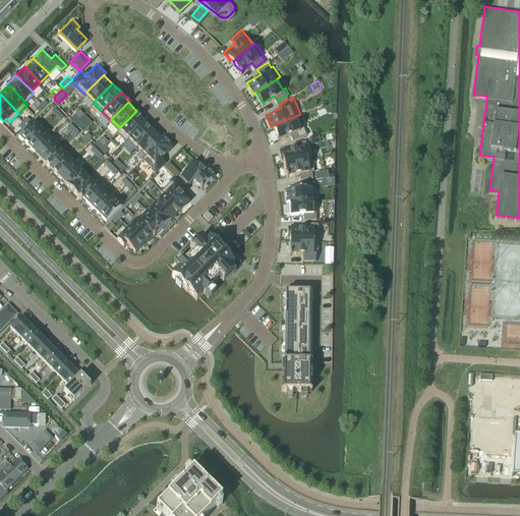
[(74,113),(71,116),(75,120),(78,117),(80,115),(76,111),(74,113)]
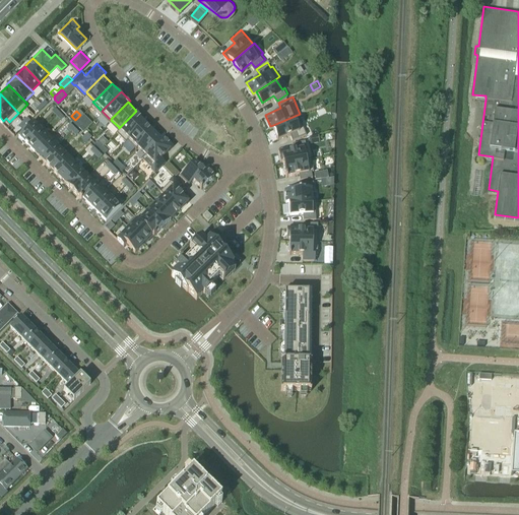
[(119,127),(117,129),(126,138),(128,137),(128,136),(145,119),(136,111),(119,128),(119,127)]
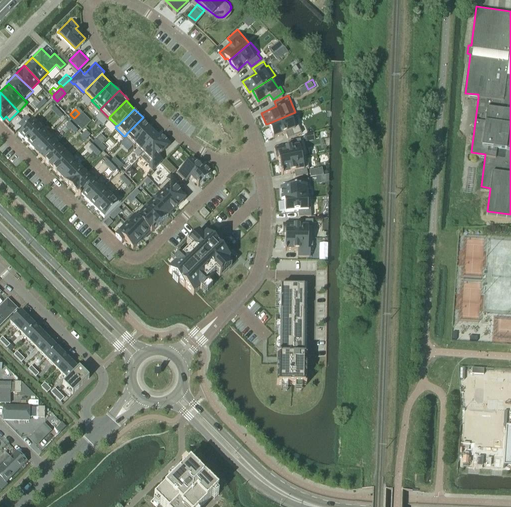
[(295,112),(269,123),(274,135),(286,130),(288,135),(302,129),(295,112)]
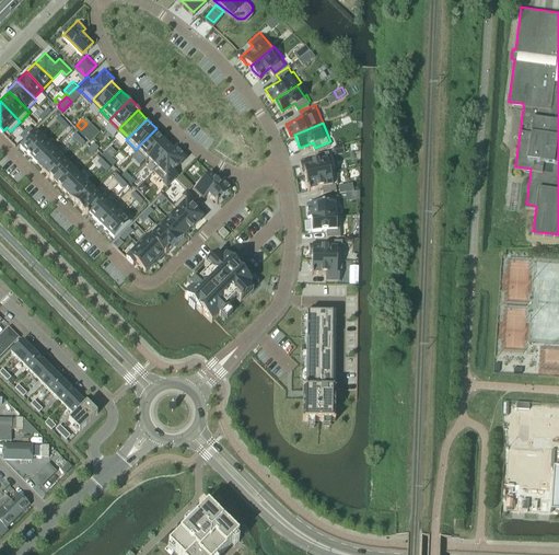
[(37,127),(21,142),(28,150),(28,151),(30,152),(46,136),(37,127)]
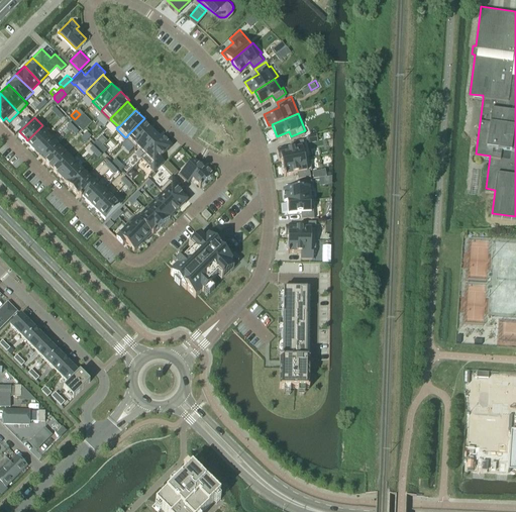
[(125,137),(122,141),(129,148),(135,143),(135,144),(137,143),(137,142),(152,127),(144,118),(127,135),(127,136),(125,137)]
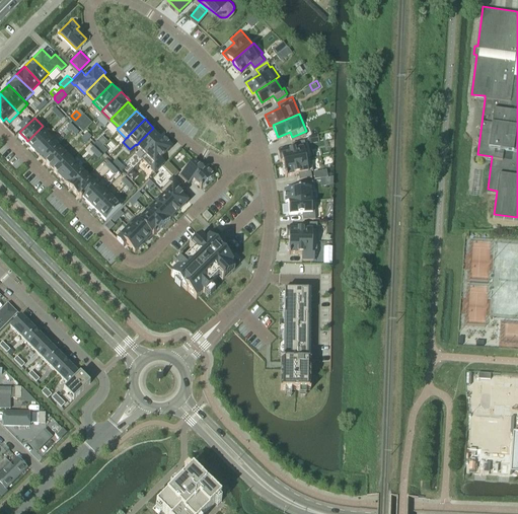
[(43,126),(27,141),(28,142),(34,148),(50,133),(43,126)]
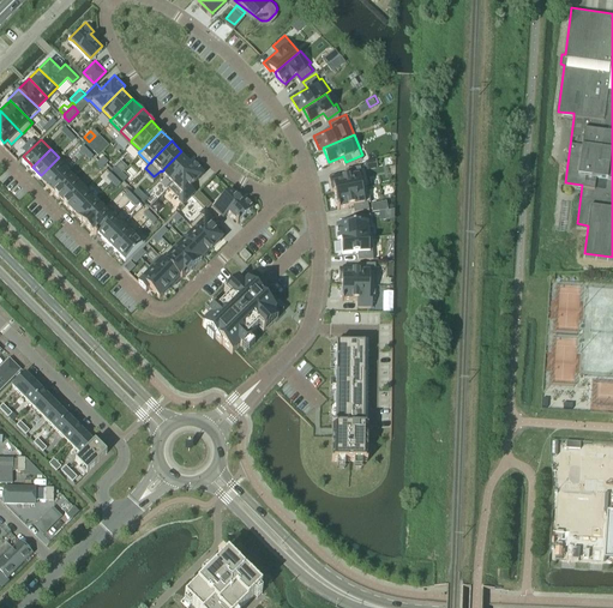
[(181,151),(163,169),(163,170),(173,179),(173,180),(192,161),(191,161),(181,151)]
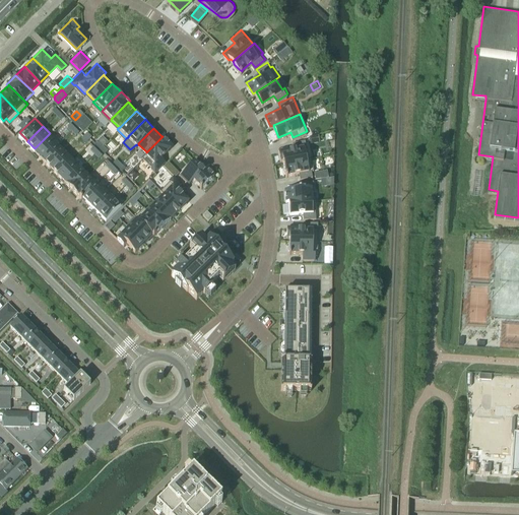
[(50,133),(35,148),(43,156),(58,141),(58,142),(62,138),(53,130),(50,133)]
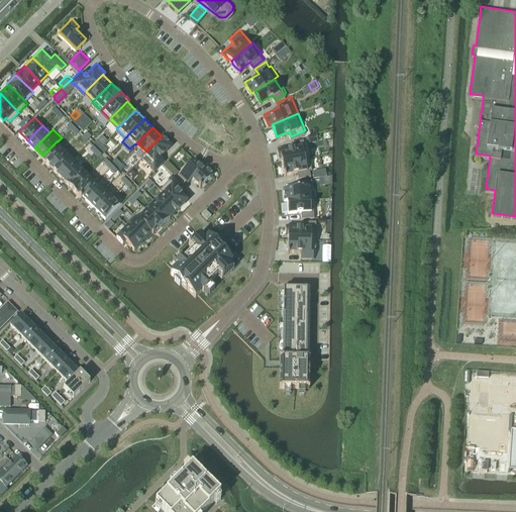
[(145,150),(141,155),(151,164),(150,165),(155,169),(166,158),(161,154),(173,142),(164,133),(161,135),(162,135),(145,151),(145,150)]
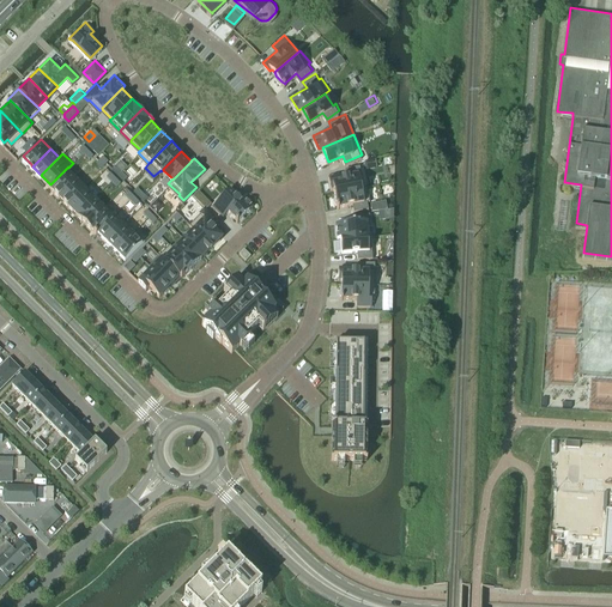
[(116,162),(113,165),(119,171),(122,168),(116,162)]
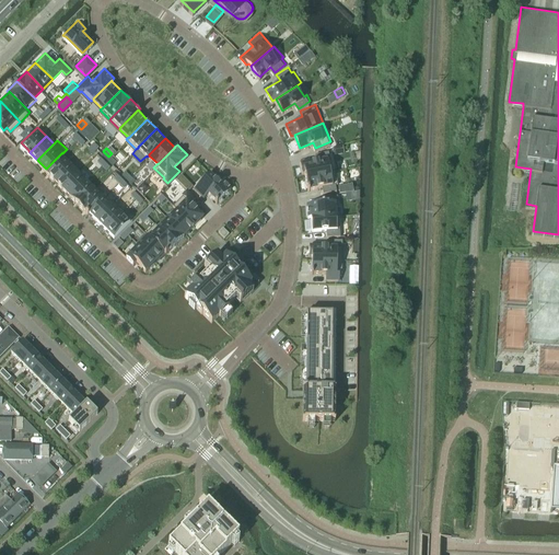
[(317,158),(301,161),(303,171),(305,171),(305,173),(333,168),(329,148),(316,151),(317,158)]
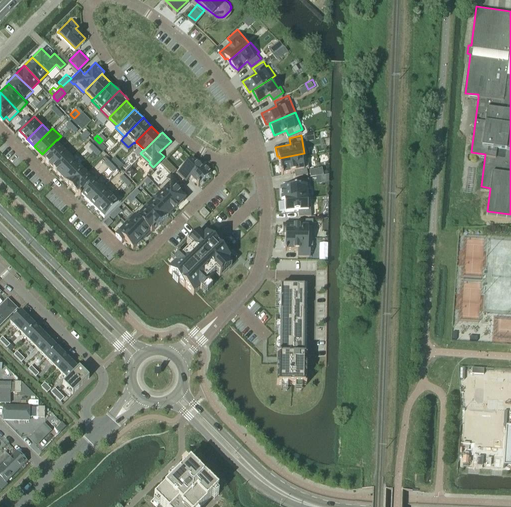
[(57,139),(42,154),(50,161),(64,147),(57,140),(57,139)]
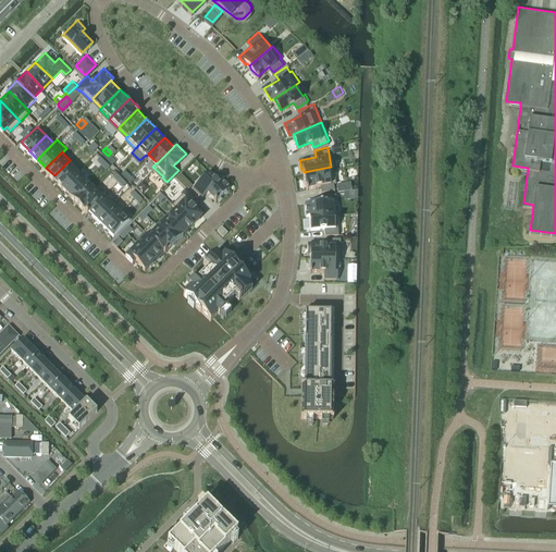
[(70,160),(54,175),(62,184),(78,169),(70,160)]
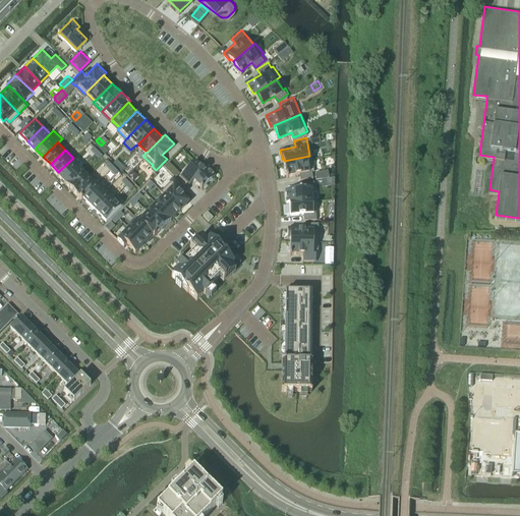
[(285,164),(284,164),(284,165),(284,167),(285,168),(285,170),(286,171),(287,174),(288,174),(288,173),(300,171),(301,177),(313,175),(312,169),(314,168),(312,155),(309,156),(284,161),(285,164)]
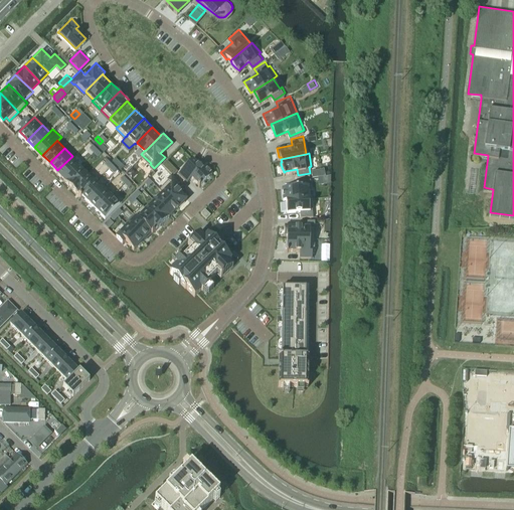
[(72,156),(57,170),(65,178),(80,163),(72,156)]
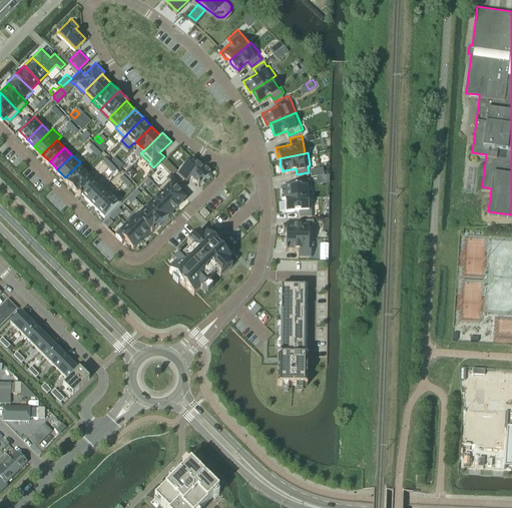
[(166,155),(161,160),(165,164),(170,159),(166,155)]
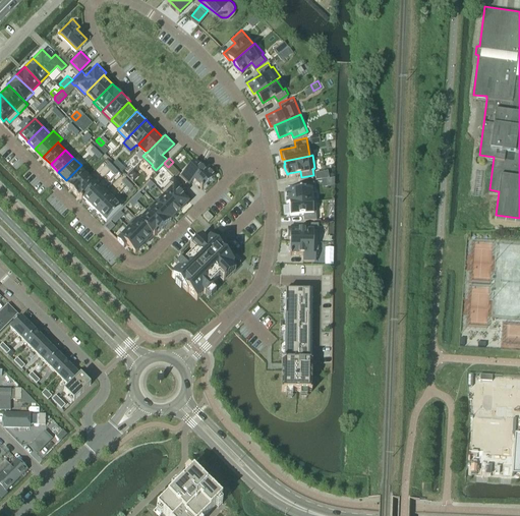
[(195,158),(181,172),(190,181),(194,177),(201,184),(200,184),(203,186),(216,172),(209,165),(206,168),(195,158)]
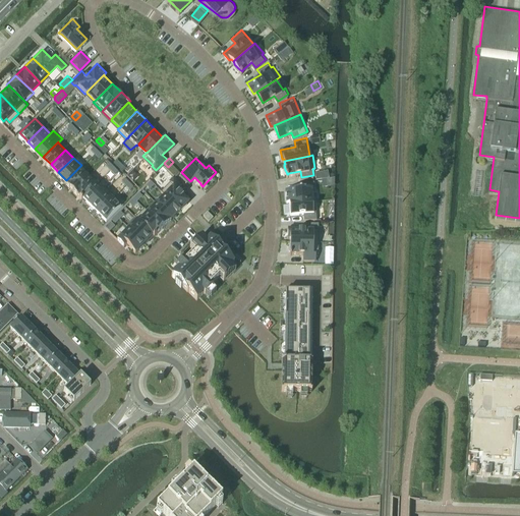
[(81,165),(66,180),(74,187),(89,173),(81,165)]
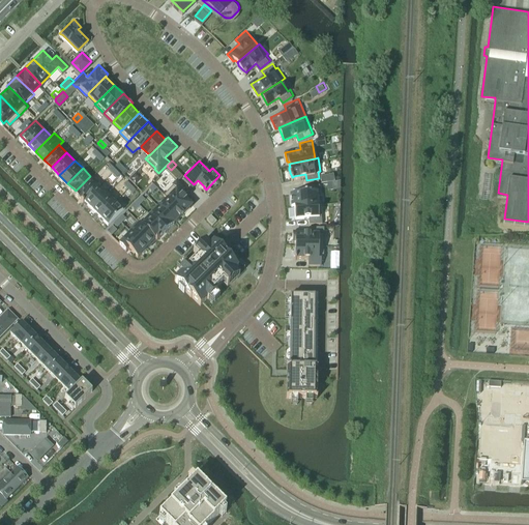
[(90,176),(76,191),(84,200),(85,199),(84,199),(85,198),(84,198),(99,182),(99,183),(100,182),(92,174),(90,176)]
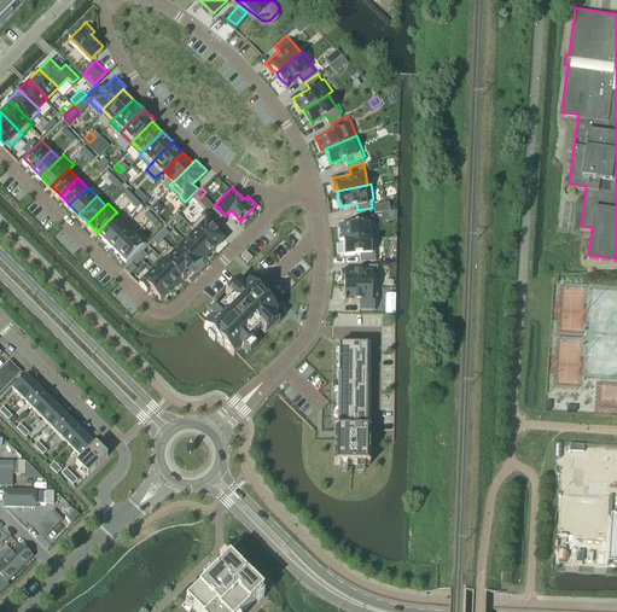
[(203,213),(192,223),(196,227),(215,245),(226,235),(214,223),(220,219),(207,207),(202,211),(203,213)]
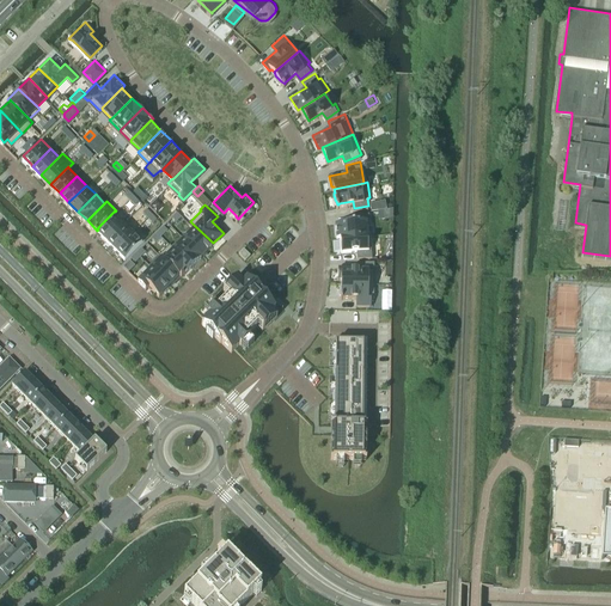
[(392,204),(378,207),(379,215),(391,214),(393,214),(393,204),(392,204)]
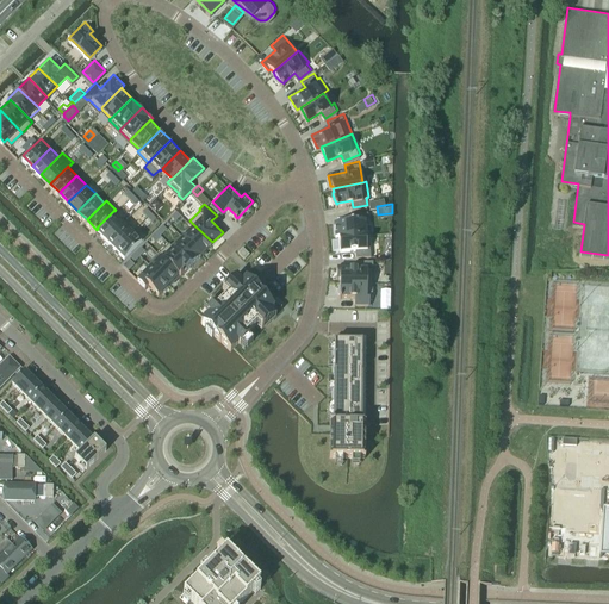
[(354,217),(335,218),(336,234),(340,234),(367,231),(366,217),(368,217),(368,209),(353,210),(354,217)]
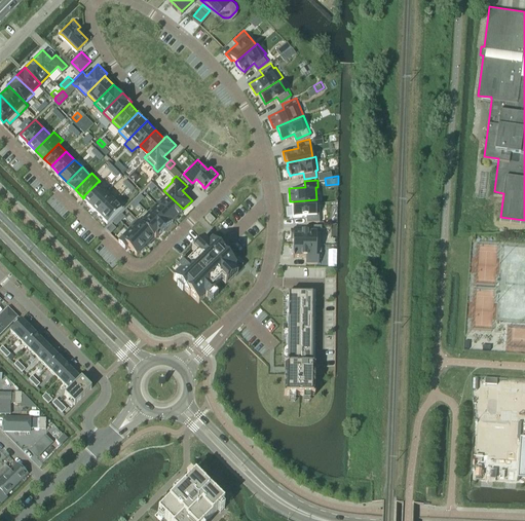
[(99,181),(83,196),(84,196),(91,203),(107,189),(106,189),(99,182),(99,181)]
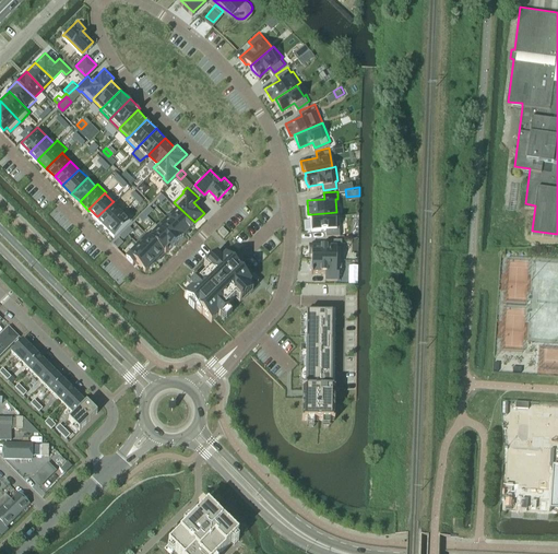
[(114,201),(97,216),(106,225),(123,208),(115,199),(113,201),(114,201)]
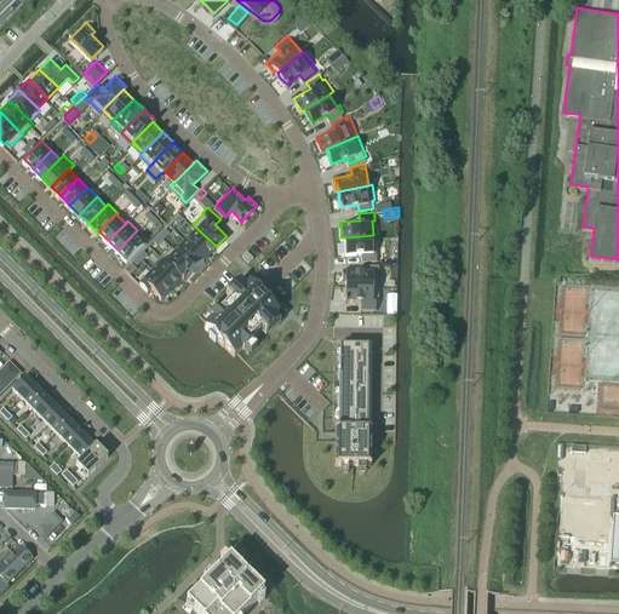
[(167,225),(160,231),(164,235),(170,229),(167,225)]
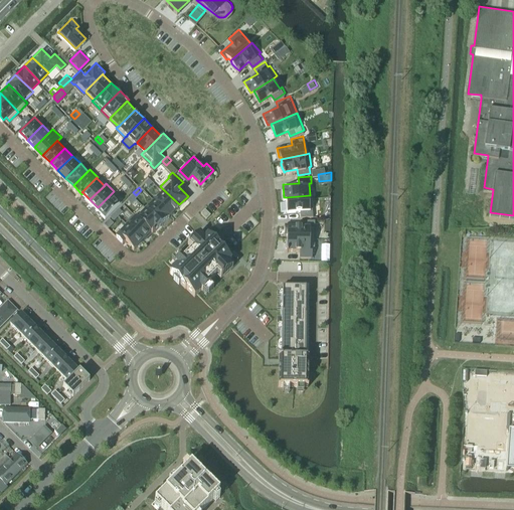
[(155,197),(170,213),(179,204),(163,189),(155,197)]
